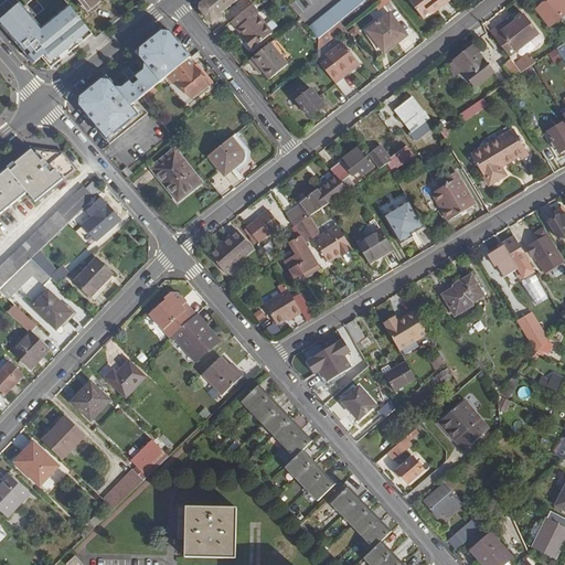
[(80,0),(86,9),(87,10),(100,0),(80,0)]
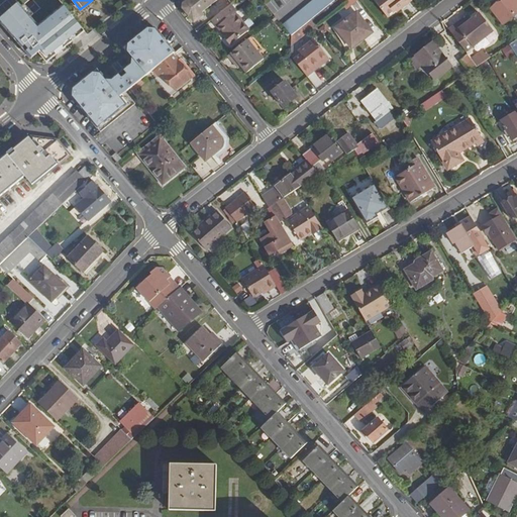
[(98,0),(92,0),(80,9),(79,8),(77,10),(81,14),(98,0)]
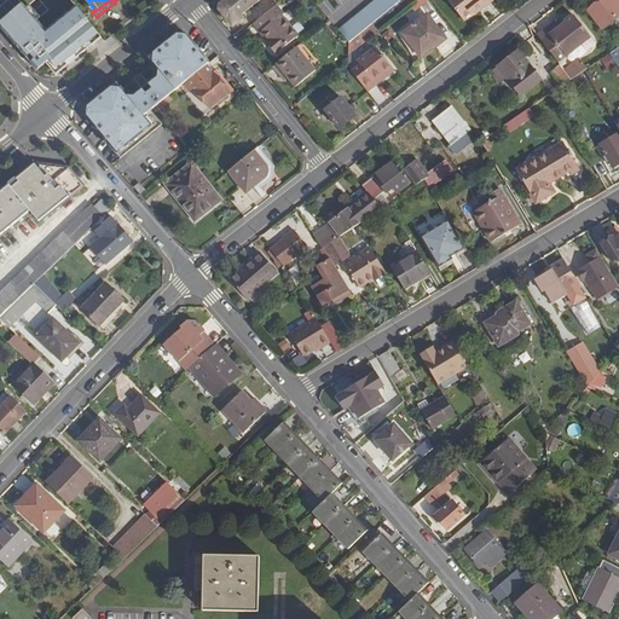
[(252,25),(250,24),(276,3),(273,0),(225,0),(219,6),(219,11),(238,36),(252,25)]
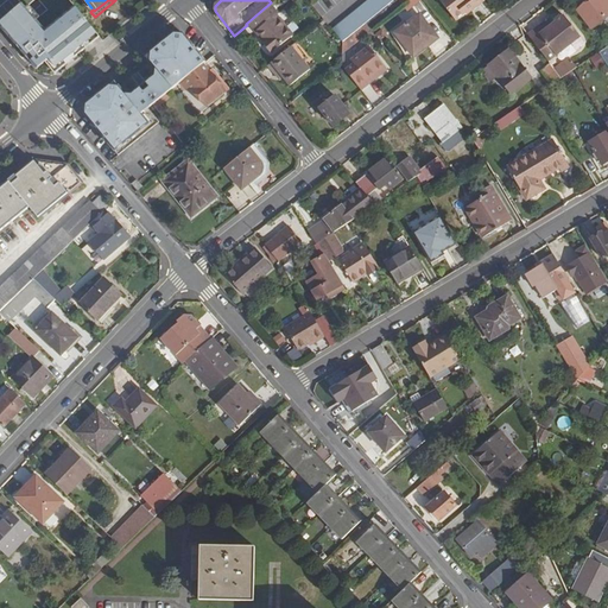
[(391,4),(386,0),(367,0),(331,30),(342,43),(342,42),(347,38),(355,32),(365,24),(391,4)]
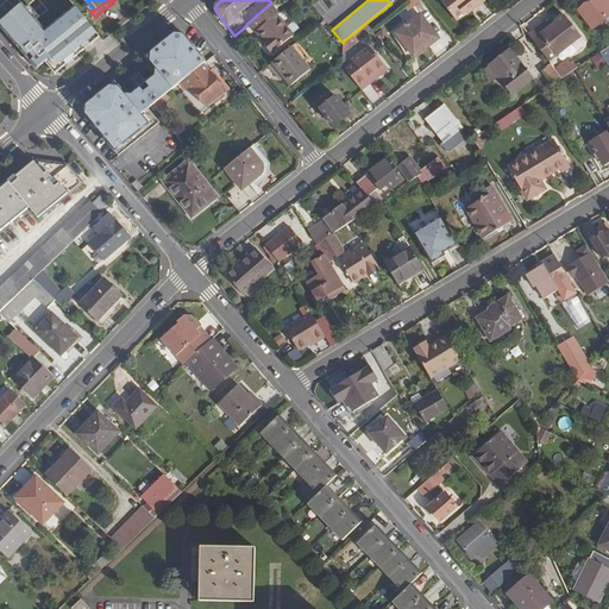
[(421,0),(395,0),(391,4),(365,24),(371,30),(400,6),(406,13),(421,0)]
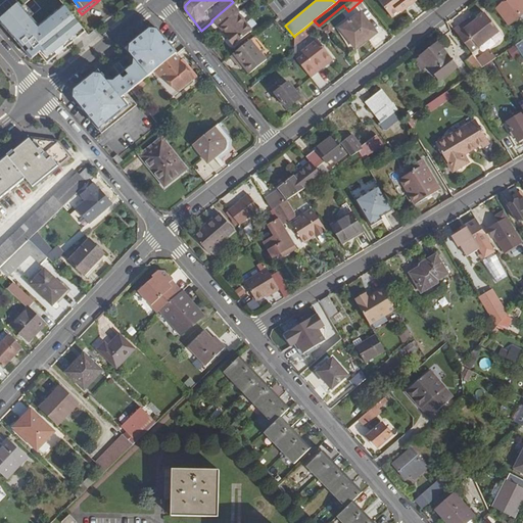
[(384,0),(380,4),(393,19),(410,6),(410,7),(417,1),(415,0),(384,0)]
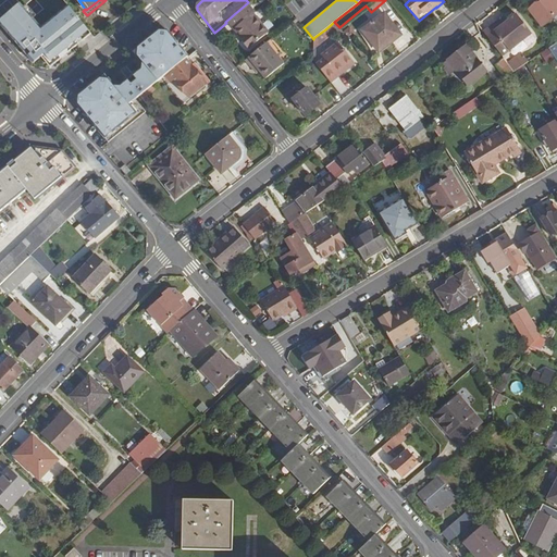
[(541,1),(539,0),(534,0),(529,5),(531,9),(541,1)]
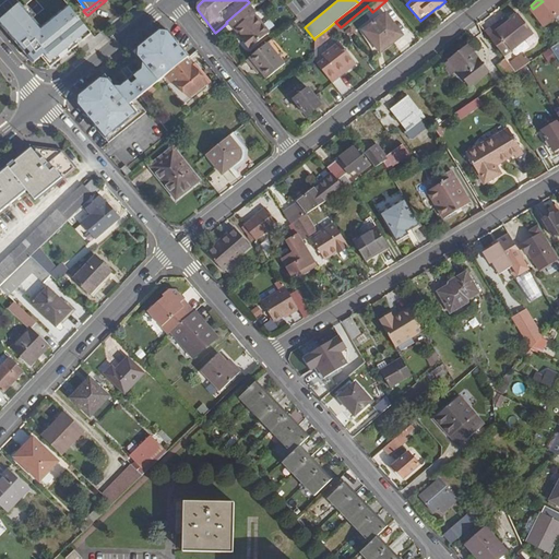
[(533,9),(532,10),(544,26),(558,14),(558,0),(544,0),(543,1),(533,9)]
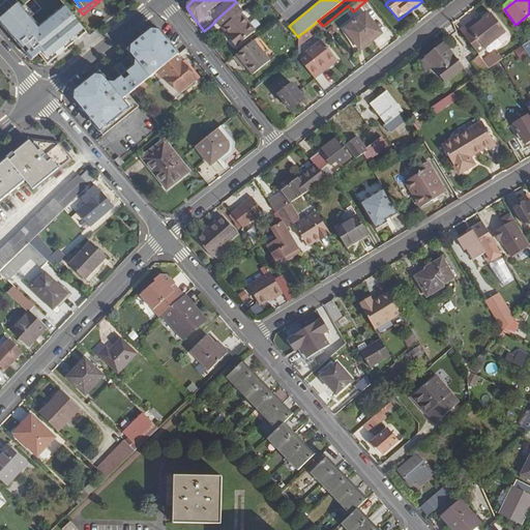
[(19,2),(0,18),(0,22),(31,59),(38,53),(45,60),(72,36),(69,33),(81,25),(64,4),(38,25),(19,2)]
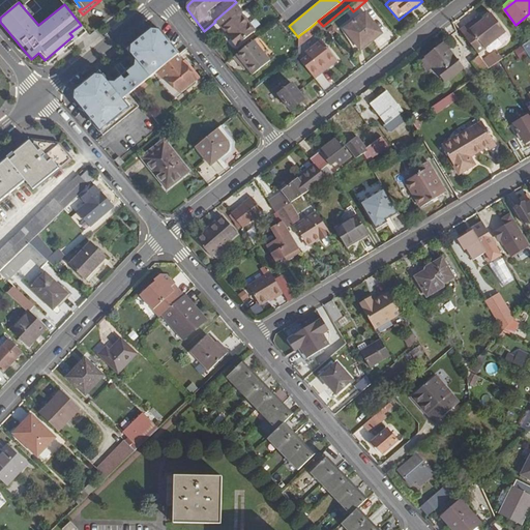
[(241,13),(242,12),(236,4),(216,21),(223,29),(224,28),(231,36),(229,37),(236,46),(256,30),(241,13)]
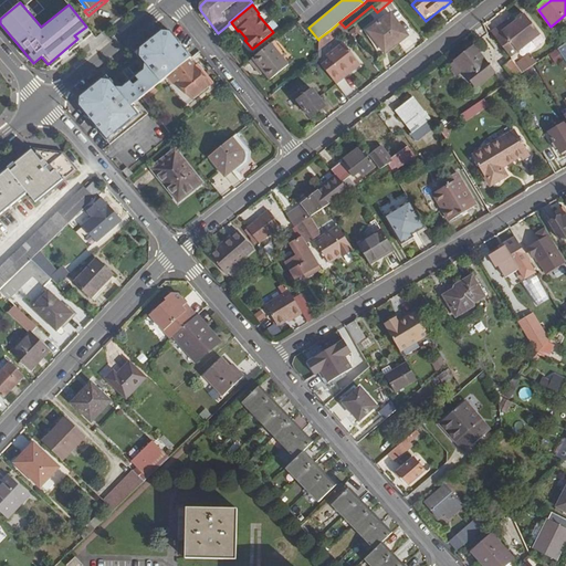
[(390,14),(374,27),(385,41),(379,45),(386,53),(408,37),(390,14)]
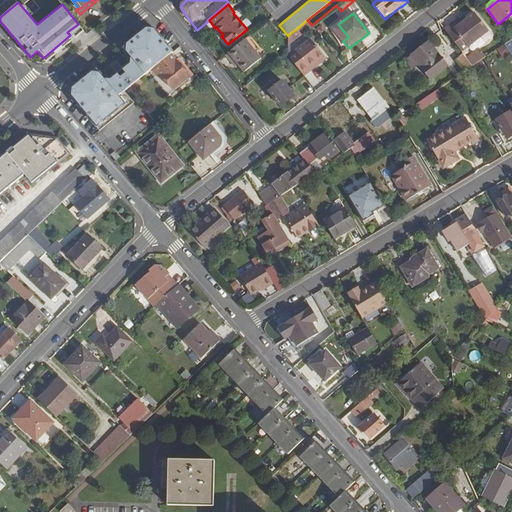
[(457,19),(444,30),(462,52),(489,31),(475,13),(461,23),(457,19)]
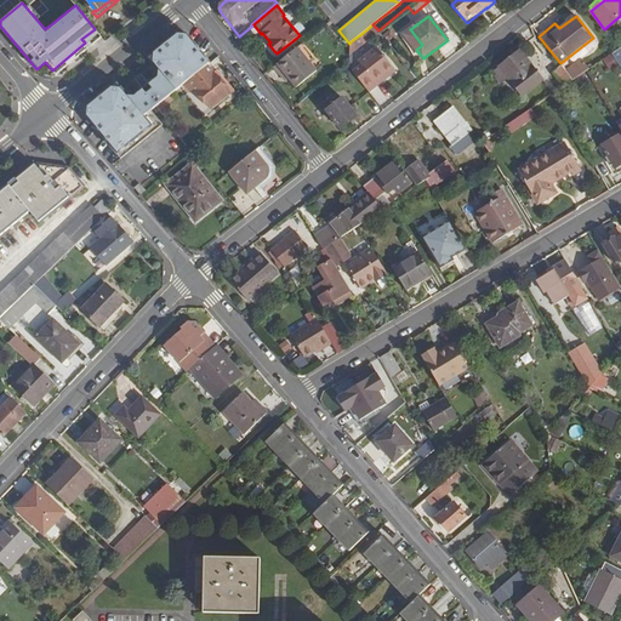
[(379,30),(372,24),(363,33),(368,39),(379,30)]
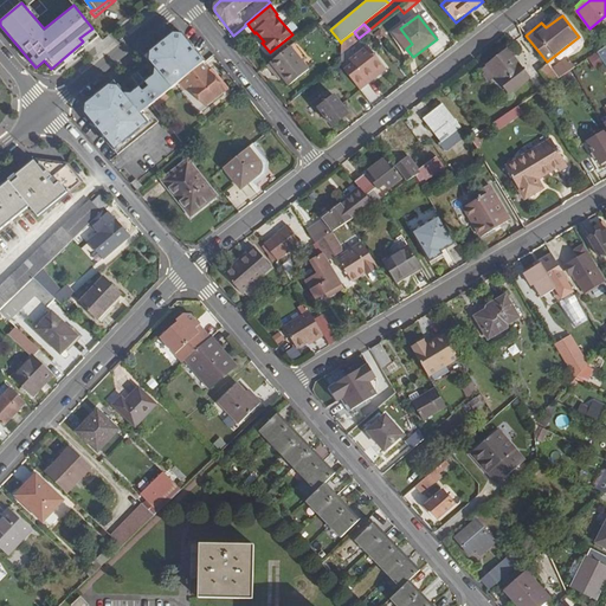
[(380,28),(373,34),(380,43),(387,37),(380,28)]
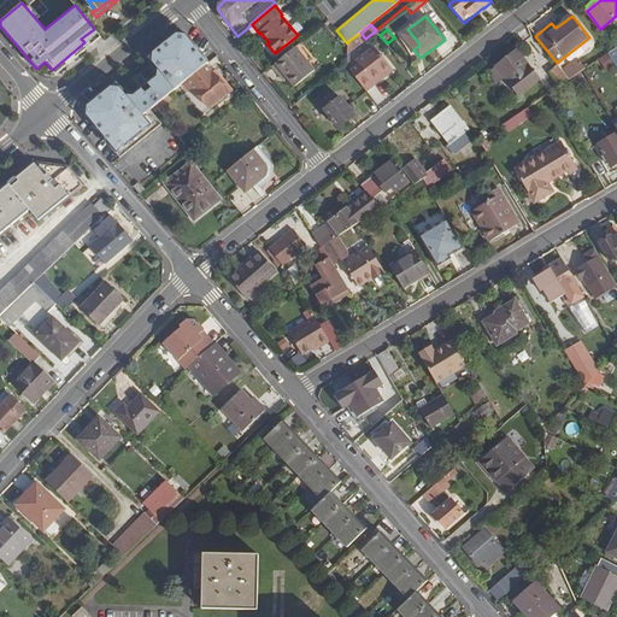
[(407,29),(401,34),(413,50),(419,45),(407,29)]
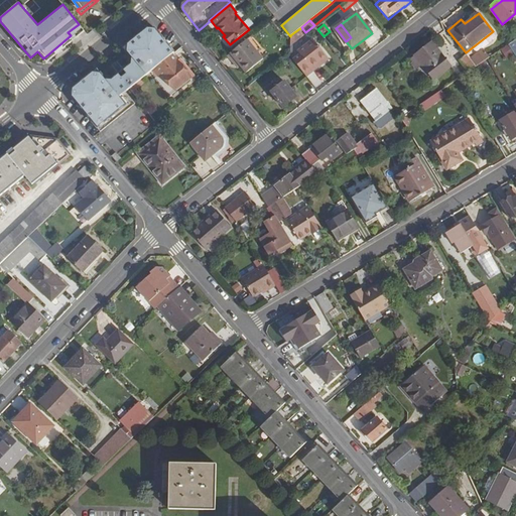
[(305,32),(301,27),(294,32),(290,35),(291,45),(298,38),(305,33),(305,32)]
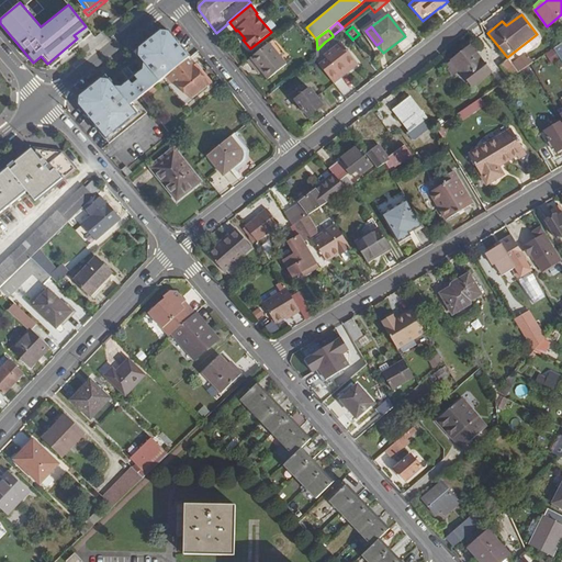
[(134,54),(146,68),(128,83),(142,99),(146,96),(167,78),(189,59),(191,57),(169,32),(161,31),(134,54)]
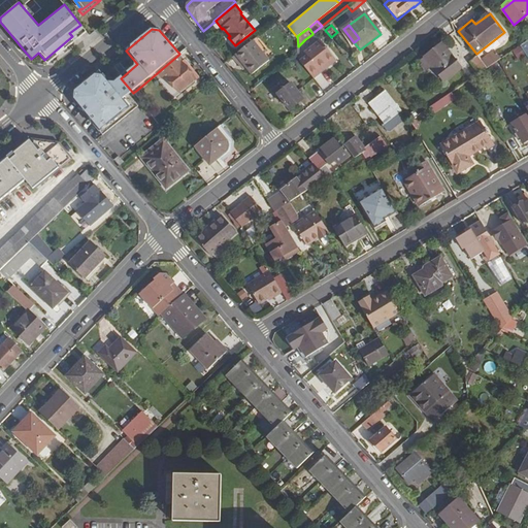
[(269,61),(254,41),(233,57),(240,65),(243,63),(246,68),(252,74),(269,61)]
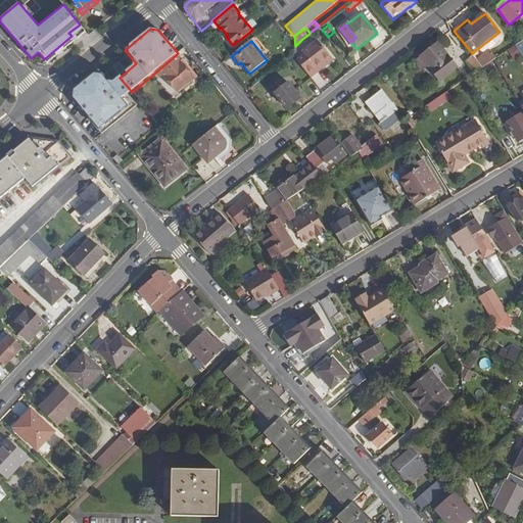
[(332,57),(319,41),(303,52),(304,54),(297,59),(307,74),(312,78),(319,73),(316,68),(332,57)]
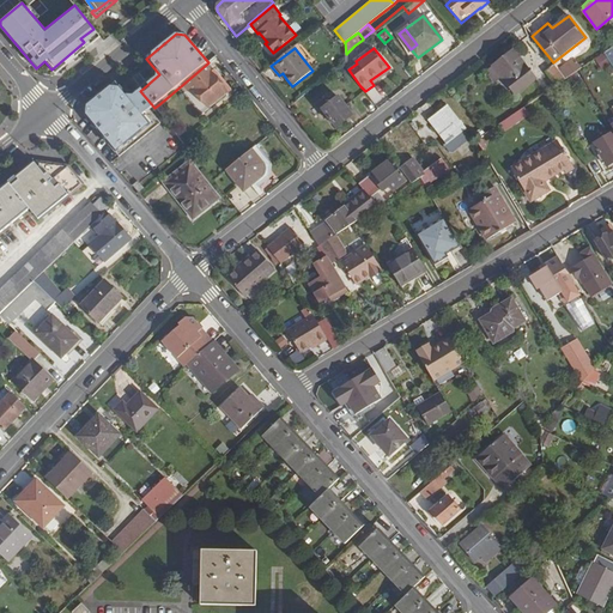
[(535,79),(514,50),(493,67),(515,96),(535,79)]
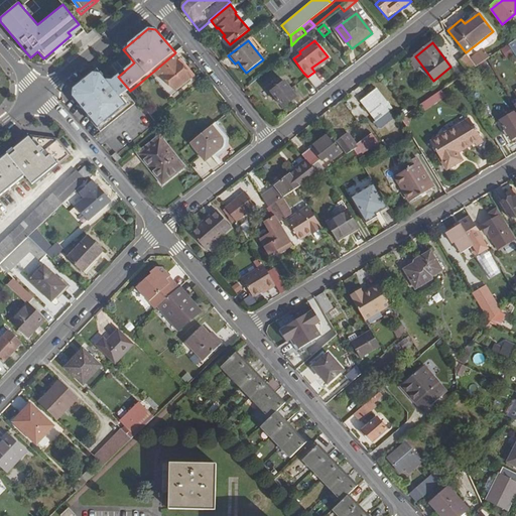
[(509,44),(501,50),(507,58),(514,52),(509,44)]
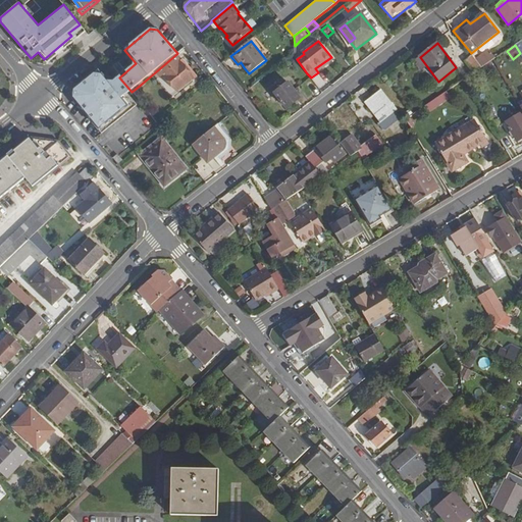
[(496,58),(489,50),(476,60),(482,67),(492,60),(496,58)]
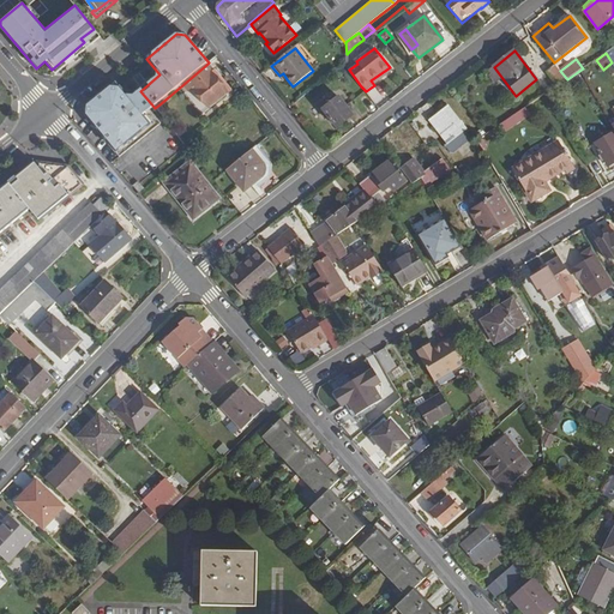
[(202,115),(229,94),(206,65),(182,85),(187,91),(192,88),(193,90),(186,96),(202,115)]
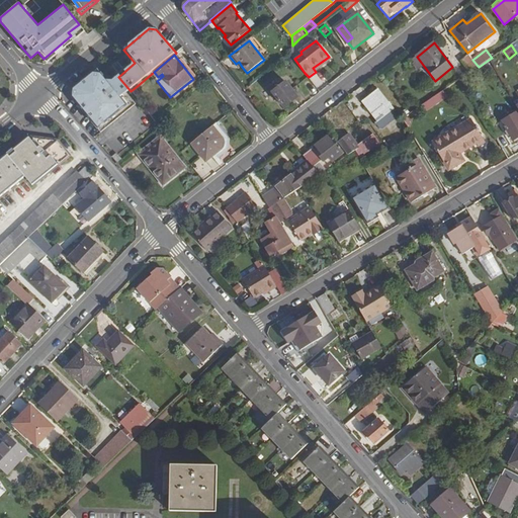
[(468,55),(460,61),(467,70),(469,73),(479,67),(472,60),(468,55)]
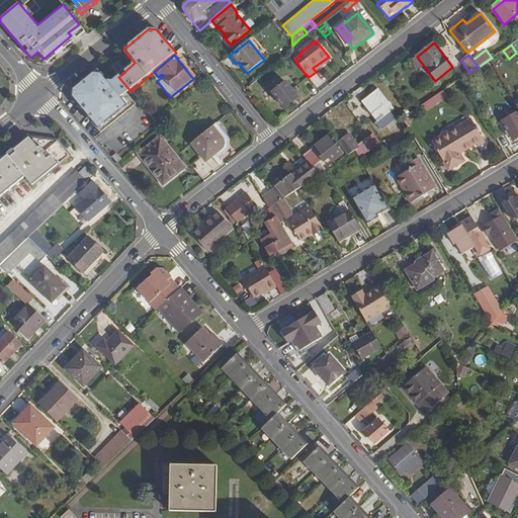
[(329,57),(313,68),(316,72),(331,60),(329,57)]
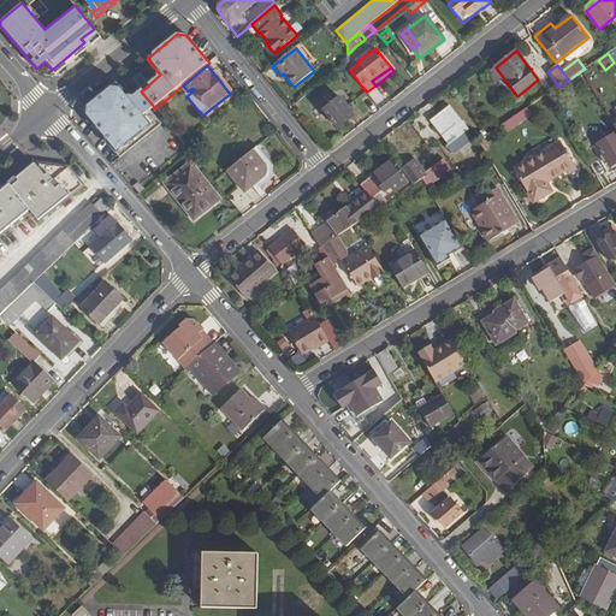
[(558,87),(556,83),(545,92),(549,94),(558,87)]
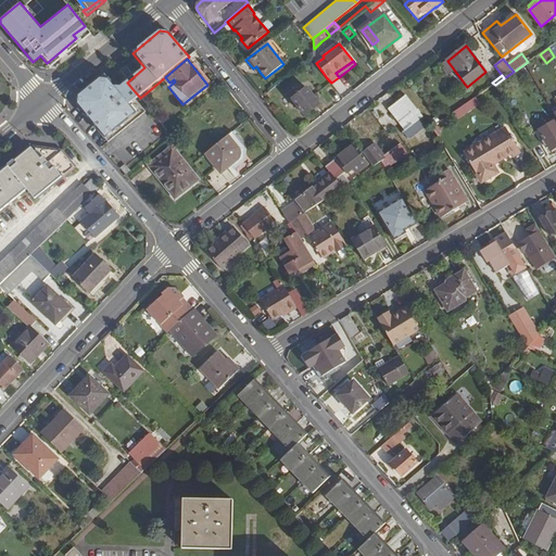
[(79,97),(78,108),(99,133),(130,106),(140,98),(127,83),(117,91),(104,76),(79,97)]
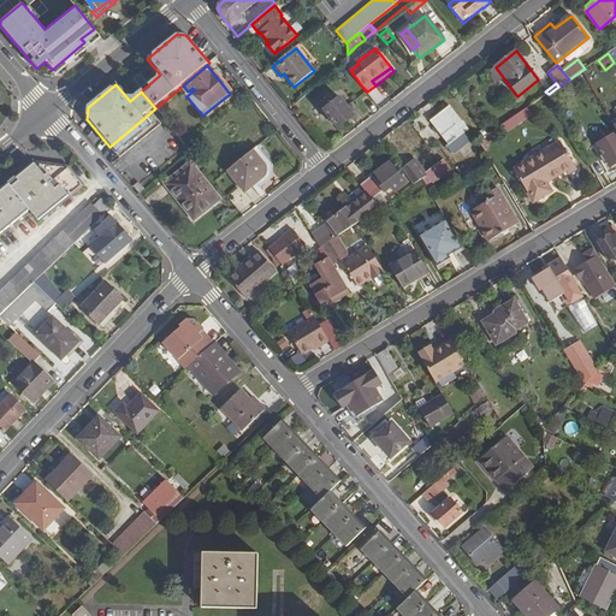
[(355,116),(341,98),(324,111),(338,129),(355,116)]
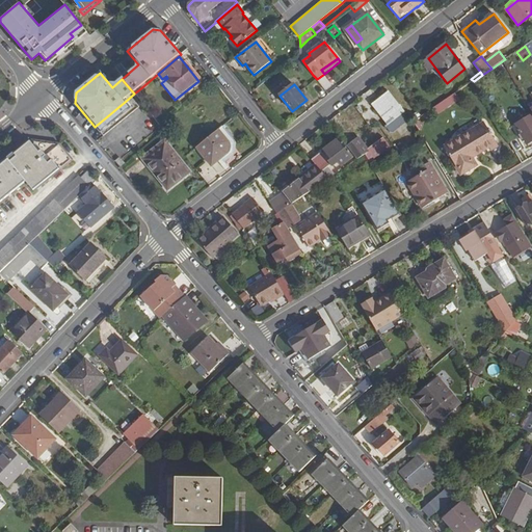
[(138,90),(134,94),(142,104),(147,101),(138,90)]
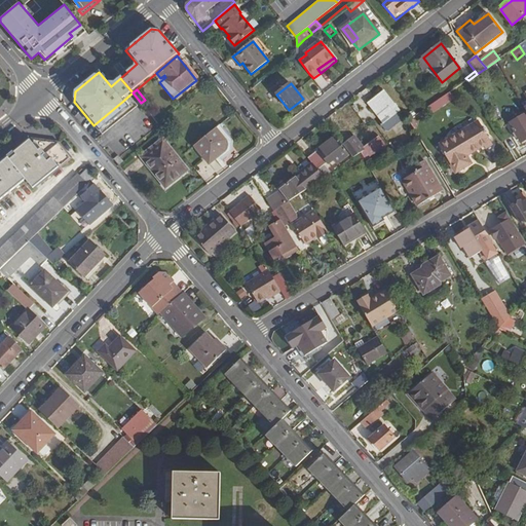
[(399,110),(384,90),(370,103),(384,121),(380,124),(384,129),(388,129),(402,119),(397,112),(399,110)]
